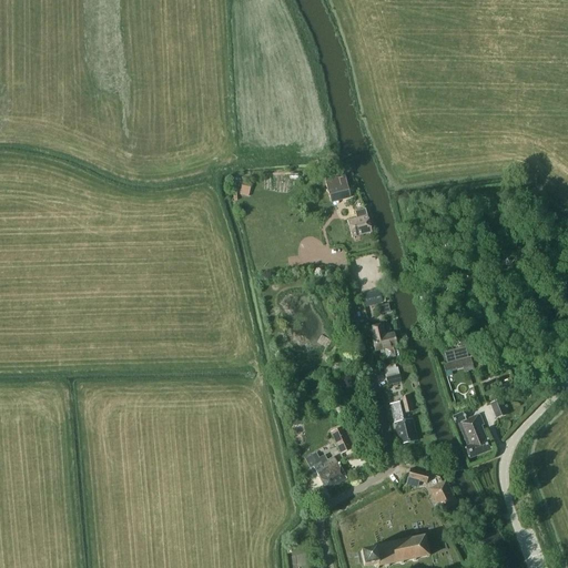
[(241,189),(250,191),(252,182),(243,181),(241,189)]
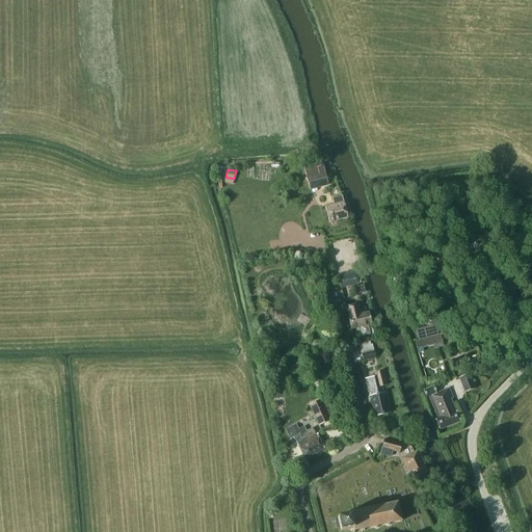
[(328,185),(325,171),(307,177),(310,190),(328,185)]
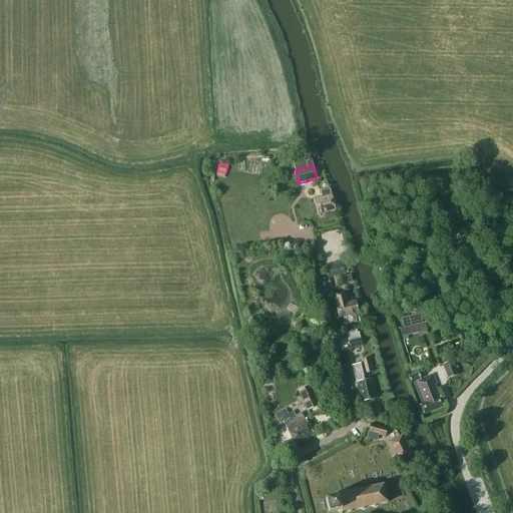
[(336,210),(330,189),(321,191),(322,197),(314,199),(318,214),(336,210)]
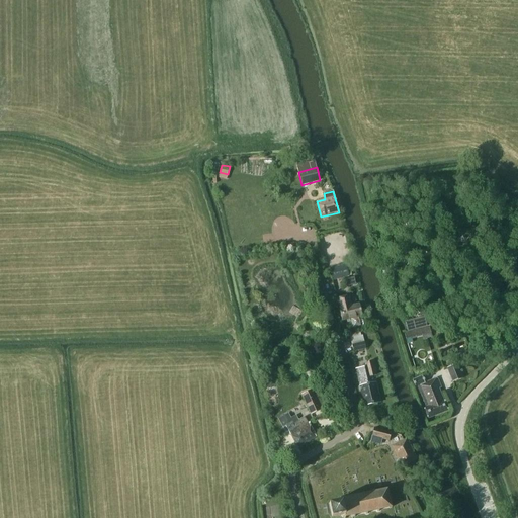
[(459,243),(465,243),(468,239),(465,234),(461,234),(457,238),(459,243)]
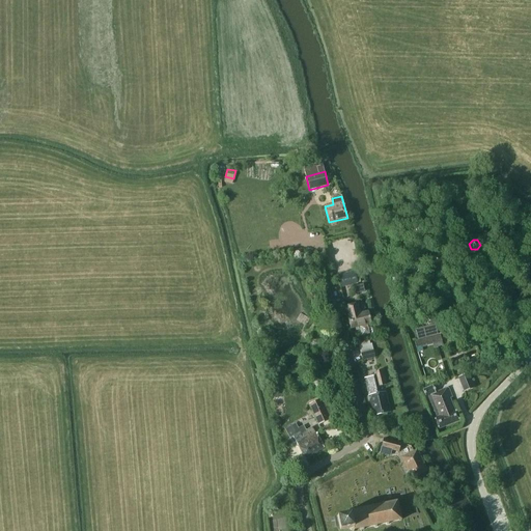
[(337,275),(340,287),(358,283),(355,271),(337,275)]
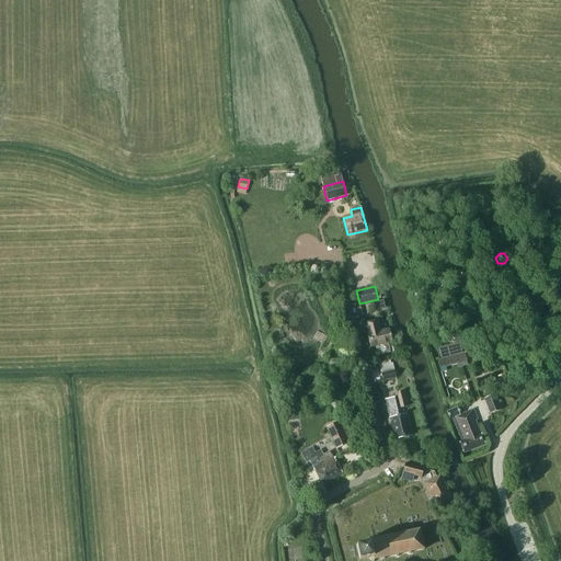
[(380,331),(377,321),(365,323),(370,347),(388,343),(387,340),(391,339),(389,329),(380,331)]
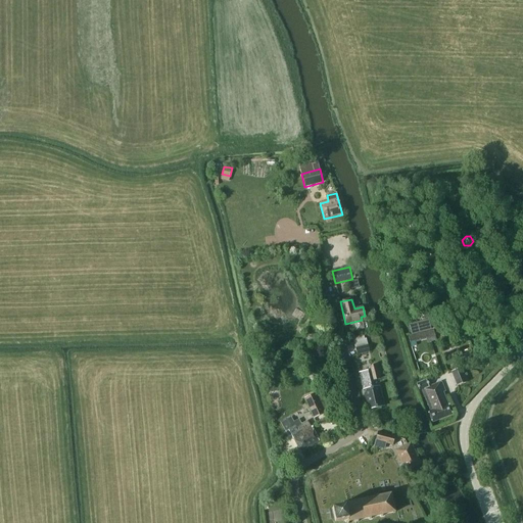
[(431,330),(428,320),(417,323),(419,333),(431,330)]
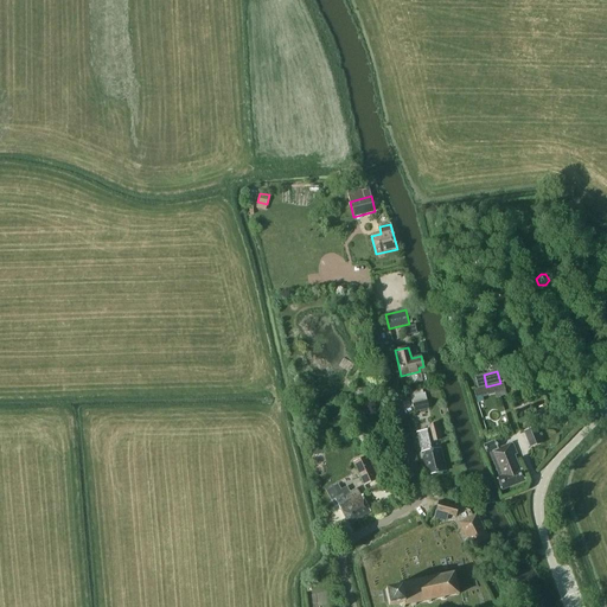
[(506,395),(503,384),(474,393),(477,403),(484,402),(483,397),(494,394),(496,397),(506,395)]
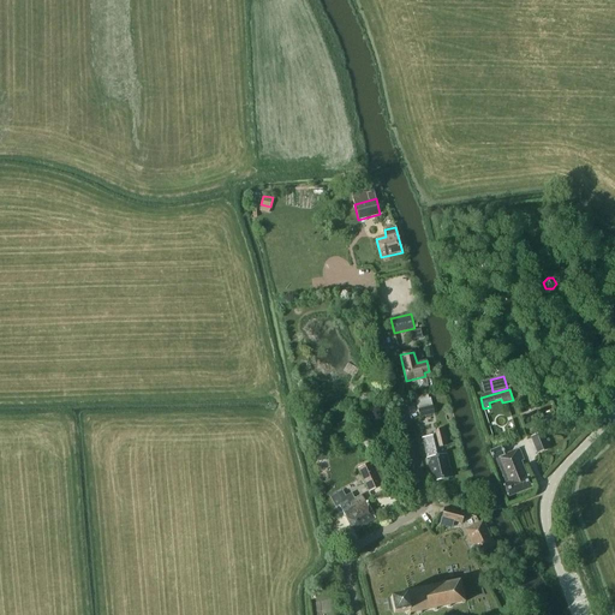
[(434,413),(431,406),(417,410),(419,418),(434,413)]
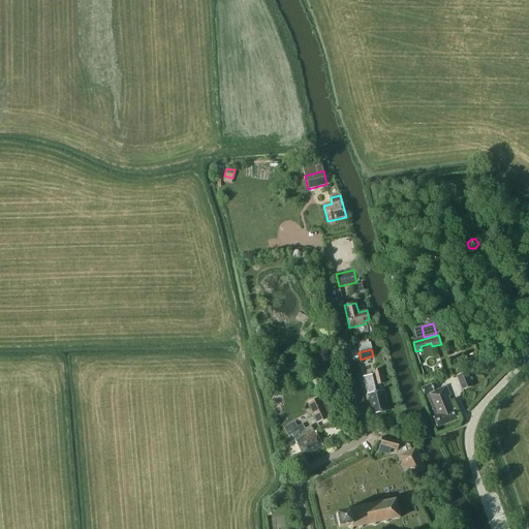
[(378,392),(376,384),(383,383),(380,369),(373,371),(374,375),(363,377),(372,414),(389,410),(383,391),(378,392)]
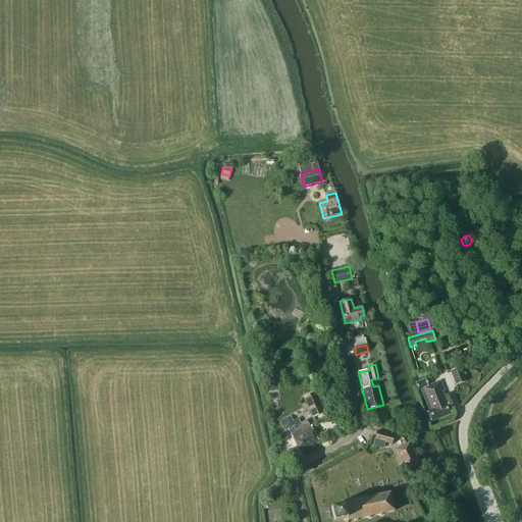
[(451,371),(456,384),(466,380),(461,367),(451,371)]
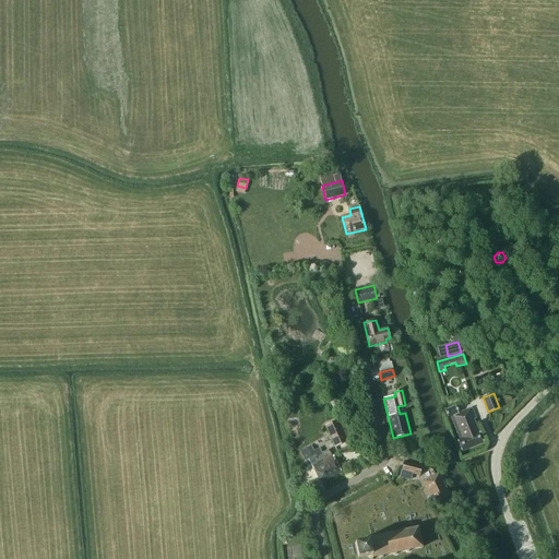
[(459,414),(456,408),(455,406),(445,409),(449,417),(451,417),(460,439),(456,440),(461,452),(484,443),(478,431),(473,419),(475,419),(472,408),(459,414)]
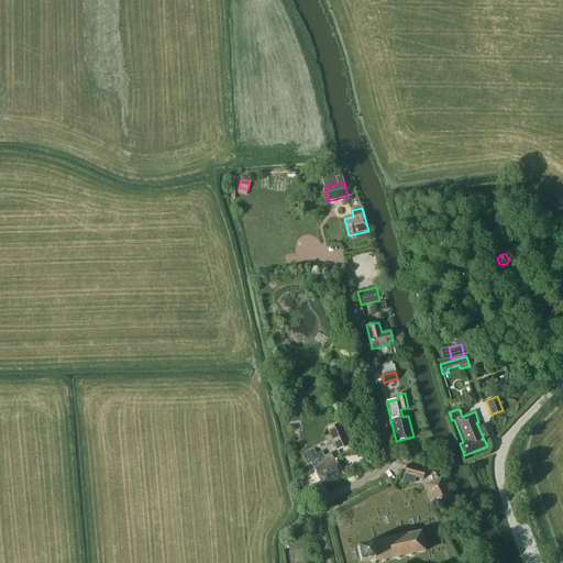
[(290,419),(293,429),(299,428),(297,418),(290,419)]
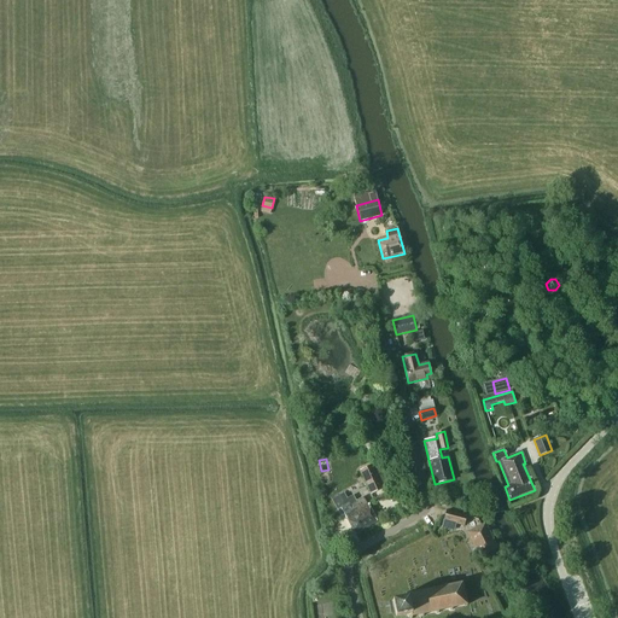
[(374,470),(373,465),(359,471),(369,495),(384,489),(382,485),(386,484),(379,467),(374,470)]
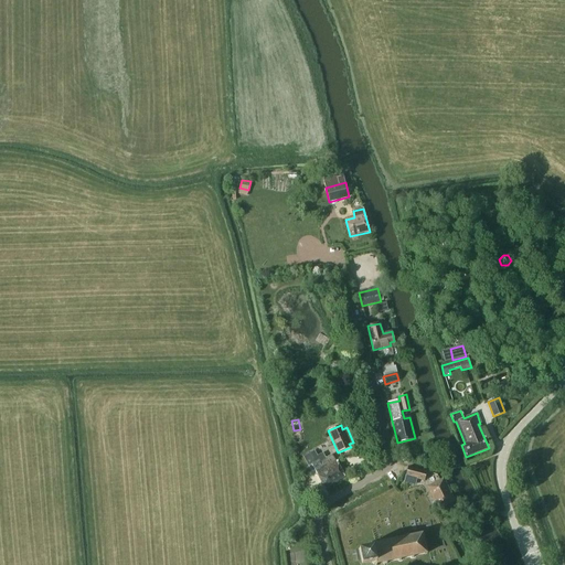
[(334,460),(331,455),(320,461),(323,467),(316,471),(324,488),(344,476),(334,459),(334,460)]
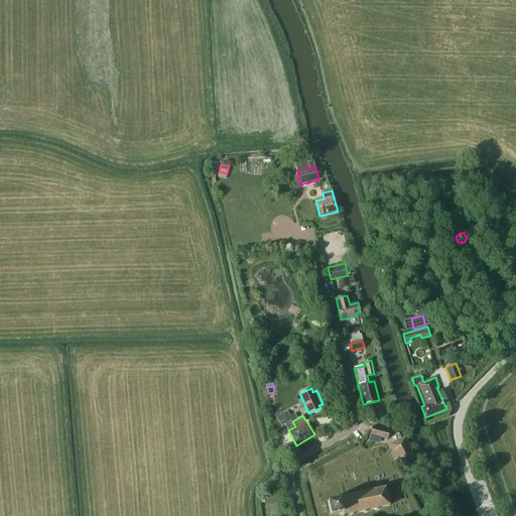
[(382,438),(387,439),(390,430),(373,425),(369,440),(381,443),(382,438)]
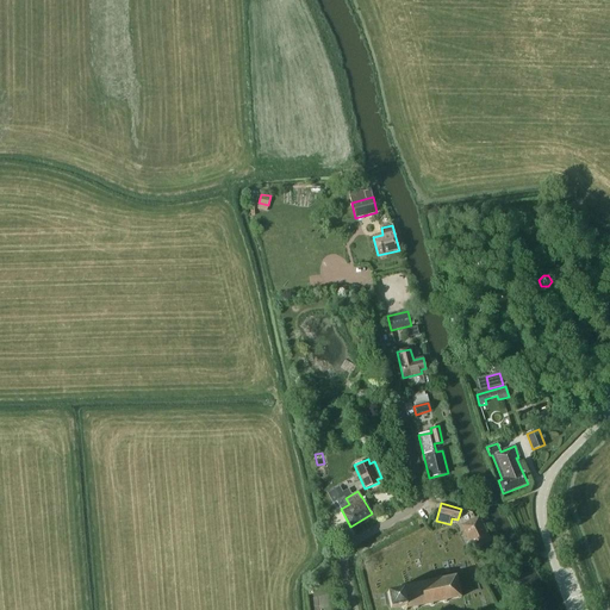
[(491,541),(479,517),(461,526),(473,551),(491,541)]
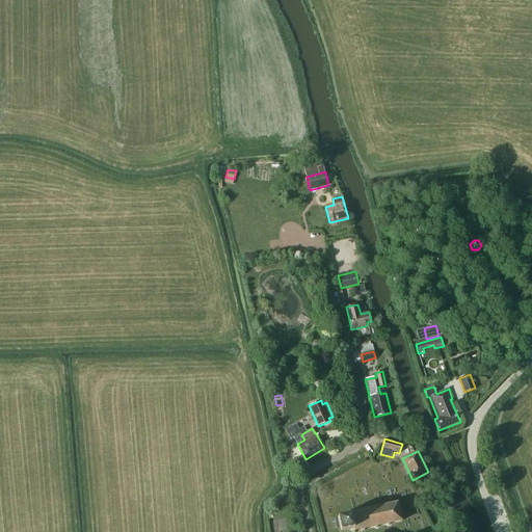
[(398,502),(397,502),(397,503),(386,505),(386,503),(382,503),(383,505),(373,507),(371,507),(360,510),(360,509),(358,510),(351,511),(350,510),(349,512),(350,513),(350,514),(337,516),(340,531),(353,529),(352,531),(353,531),(355,530),(362,529),(363,531),(365,531),(364,528),(375,526),(375,529),(378,528),(377,526),(387,524),(388,526),(390,526),(390,523),(399,521),(399,522),(402,521),(402,520),(401,520),(400,511),(400,510),(399,510),(398,503),(398,502)]
